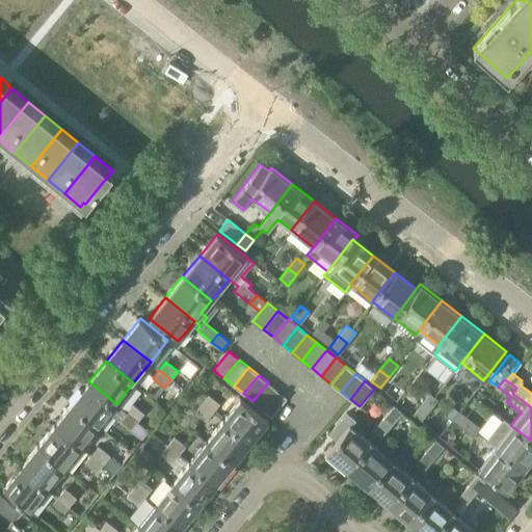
[(88,381),(72,402),(100,424),(109,413),(131,430),(138,421),(126,411),(116,404),(88,381)]
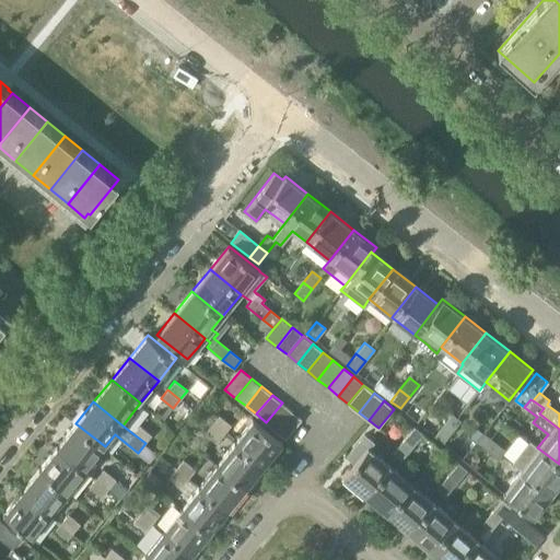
[(282,403),(266,422),(277,430),(292,410),(282,403)]
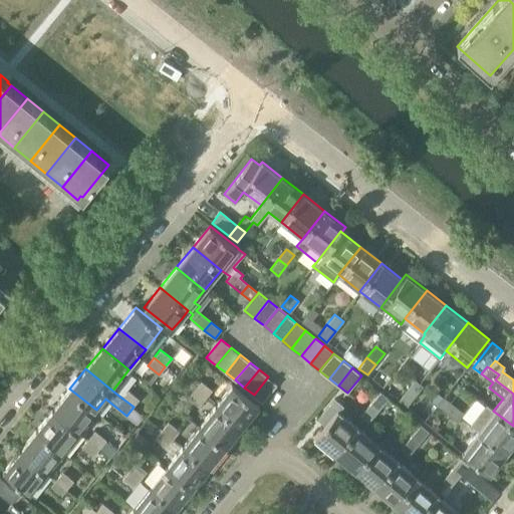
[(194,390),(205,399),(212,390),(190,371),(183,380),(194,390)]
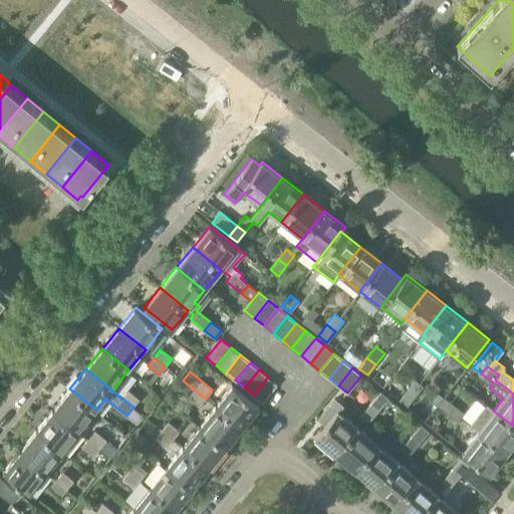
[(268,376),(254,395),(263,403),(278,384),(268,376)]
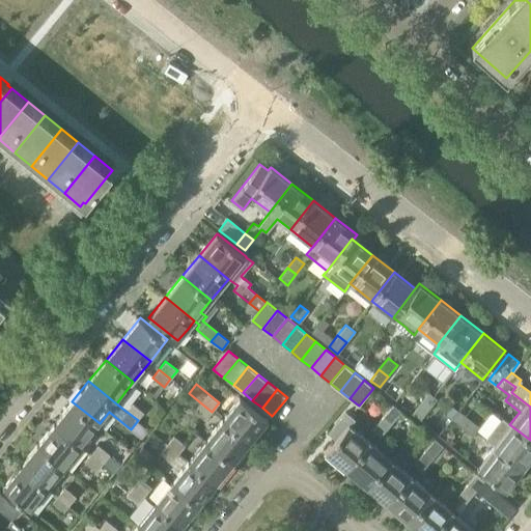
[(428,392),(420,403),(428,409),(437,398),(428,392)]
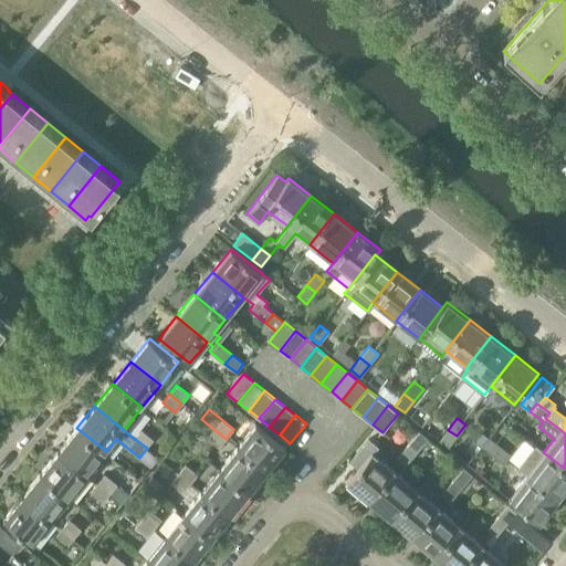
[(237,446),(266,470),(285,447),(255,422),(237,446)]
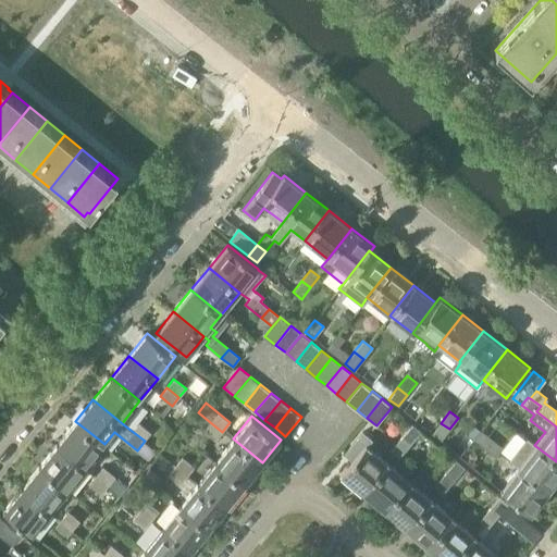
[(75,421),(58,443),(86,467),(104,444),(75,421)]
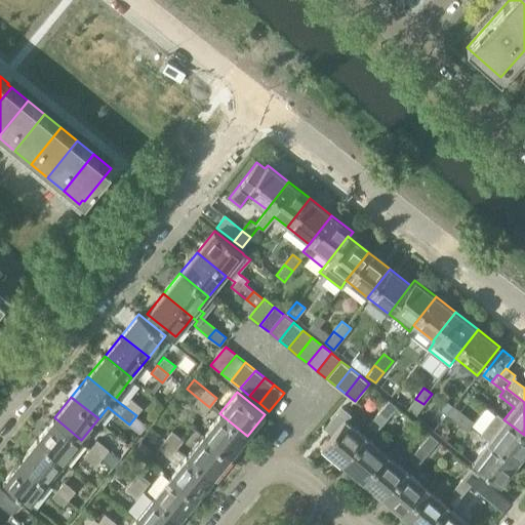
[(124,406),(136,415),(143,407),(130,398),(124,406)]
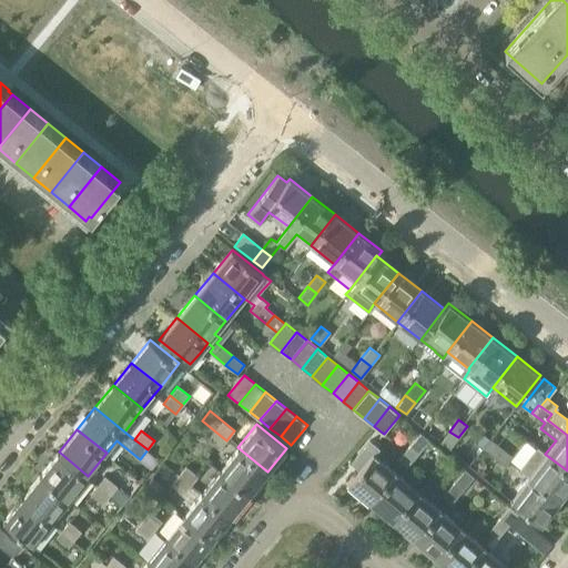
[(226,440),(214,430),(208,438),(220,448),(226,440)]
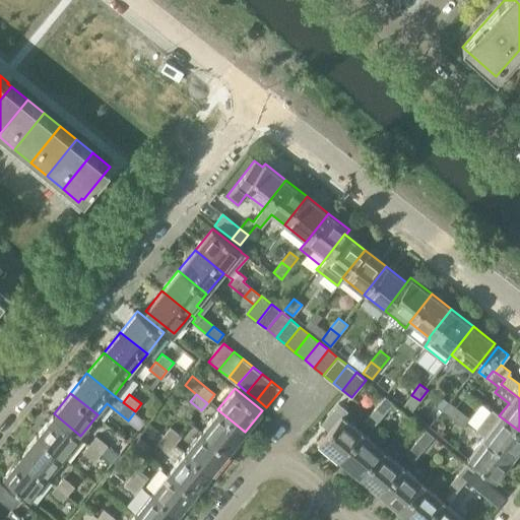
[(419,400),(411,395),(403,405),(411,411),(419,400)]
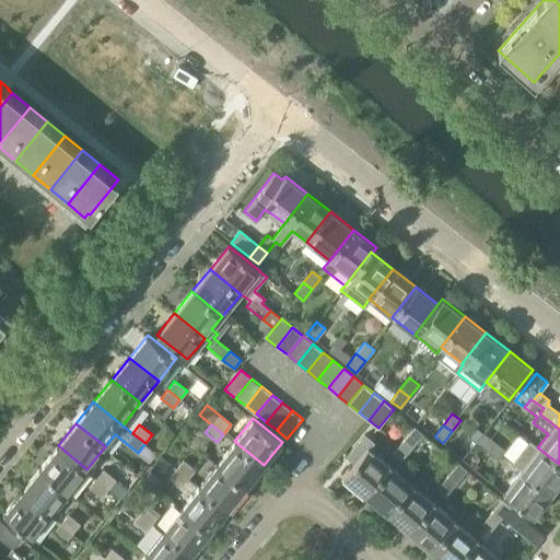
[(403,440),(411,446),(422,433),(413,427),(403,440)]
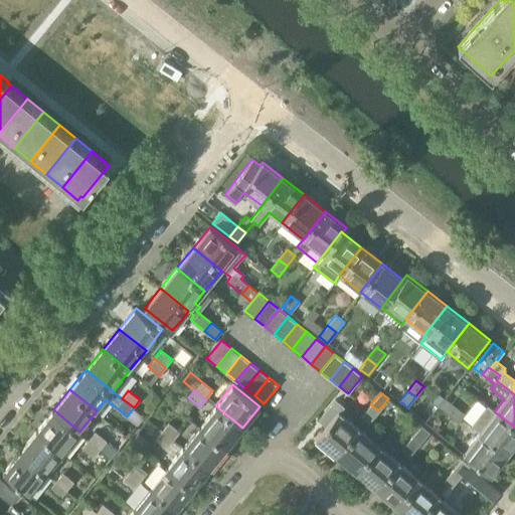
[(449,414),(455,406),(444,397),(437,405),(449,414)]
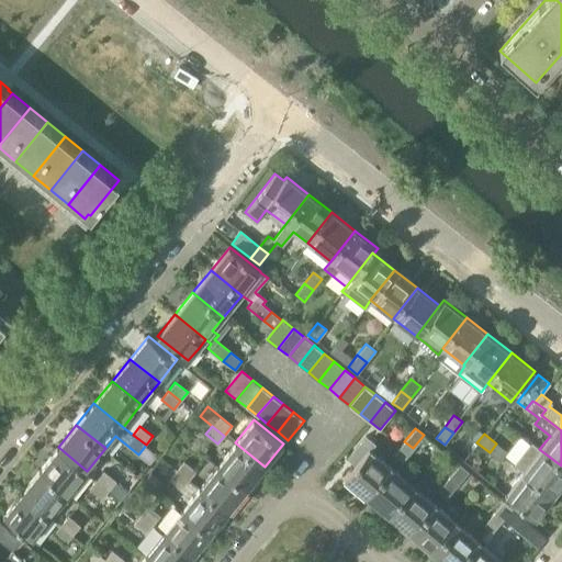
[(367,497),(391,468),(370,450),(374,444),(366,437),(348,458),(356,464),(344,479),(367,497)]
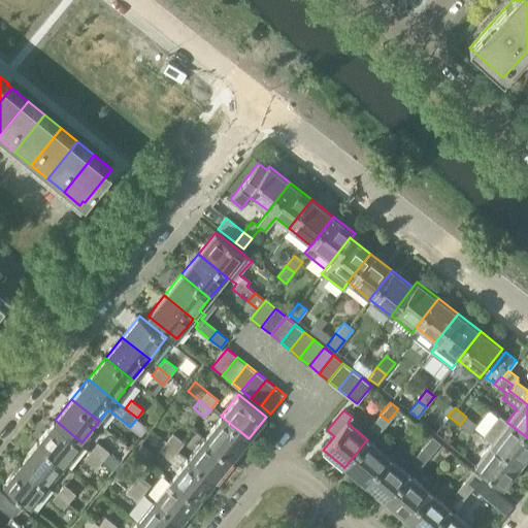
[(388,421),(380,415),(369,427),(377,433),(388,421)]
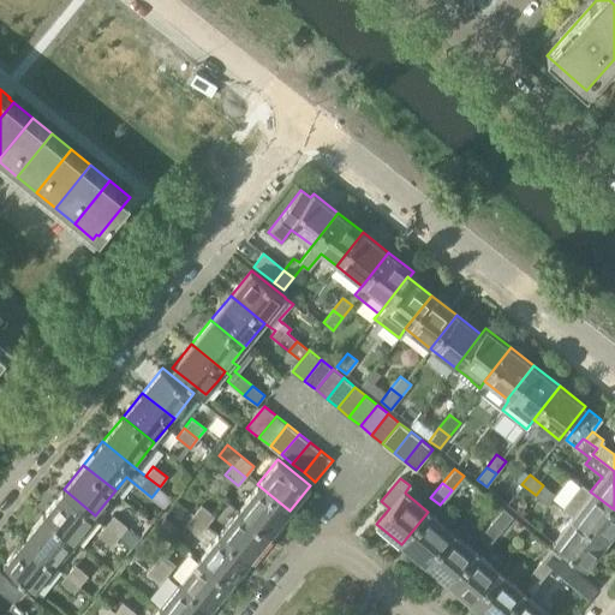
[(290,511),(257,484),(238,508),(270,535),(290,511)]
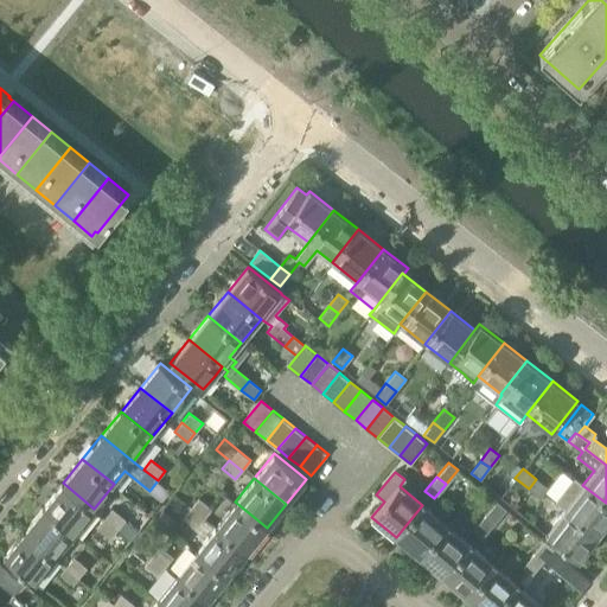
[(606,522),(606,503),(582,485),(573,478),(554,502),(563,510),(598,535),(606,522)]
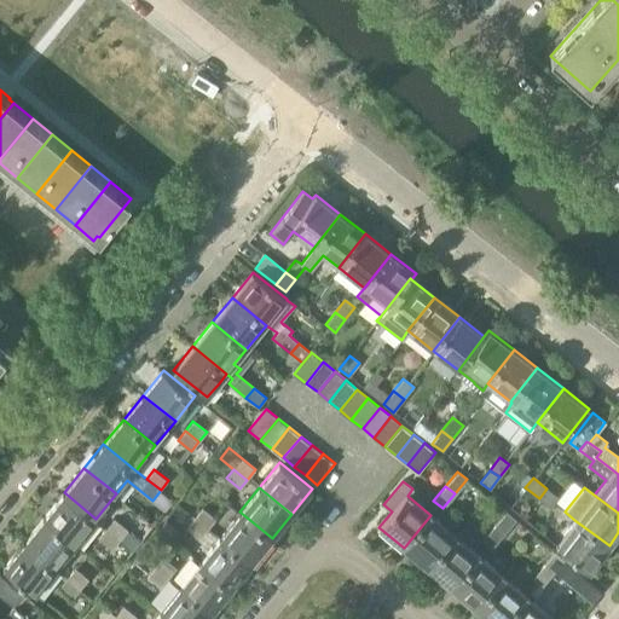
[(547,489),(539,498),(551,508),(560,498),(547,489)]
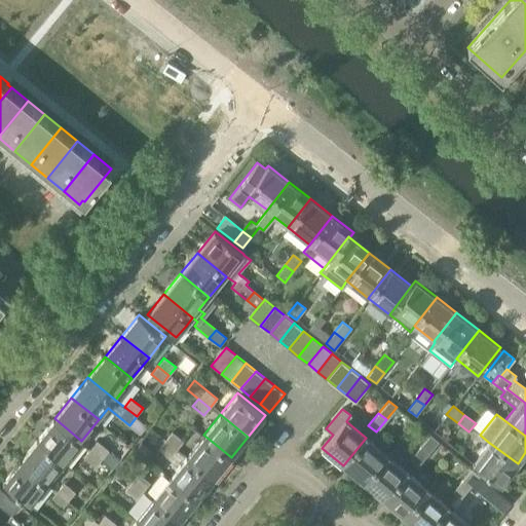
[(54,418),(38,440),(65,461),(81,441),(54,418)]
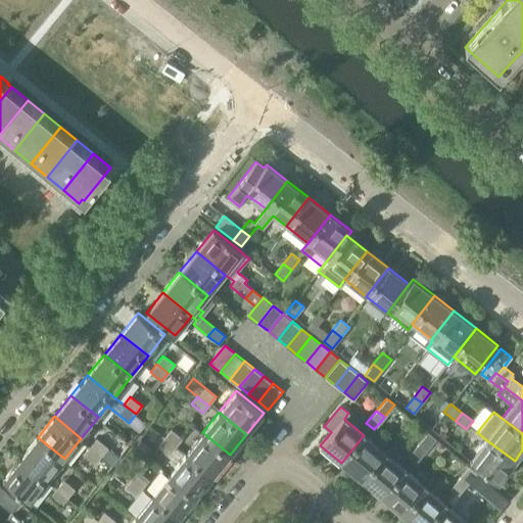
[(171,429),(163,437),(176,446),(182,438),(171,429)]
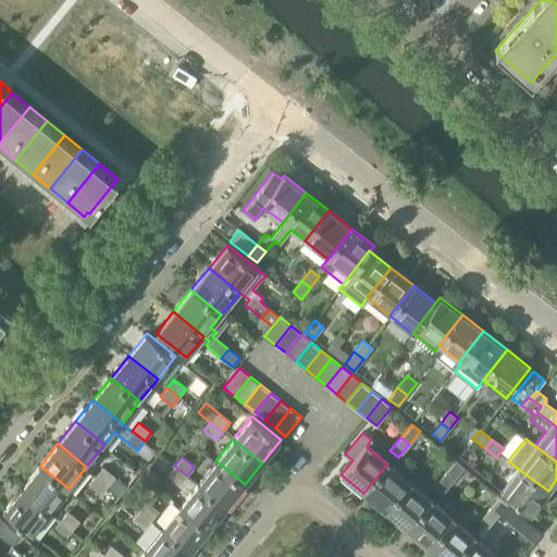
[(215,460),(198,482),(226,506),(245,484),(215,460)]
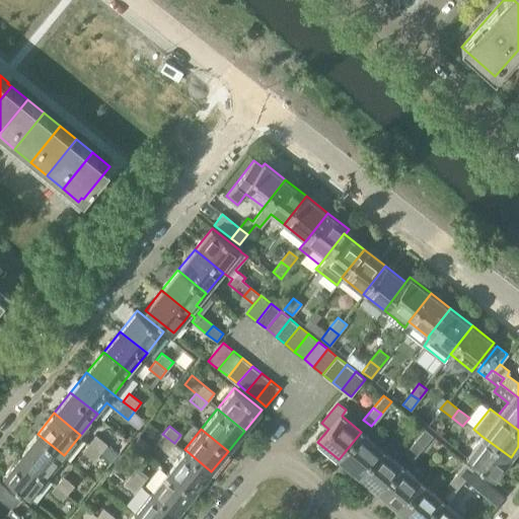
[(425,429),(415,441),(422,448),(432,436),(425,429)]
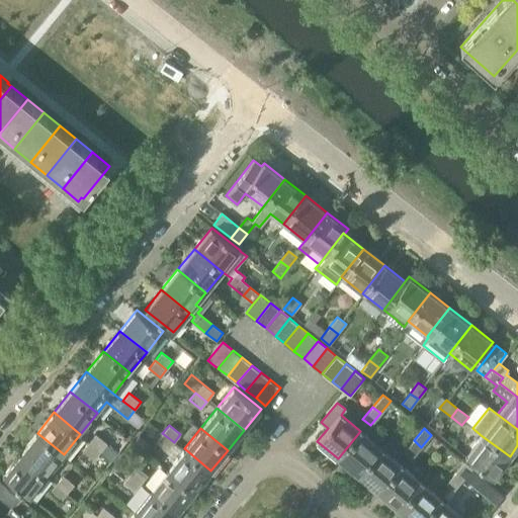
[(380,448),(360,431),(338,458),(357,476),(380,448)]
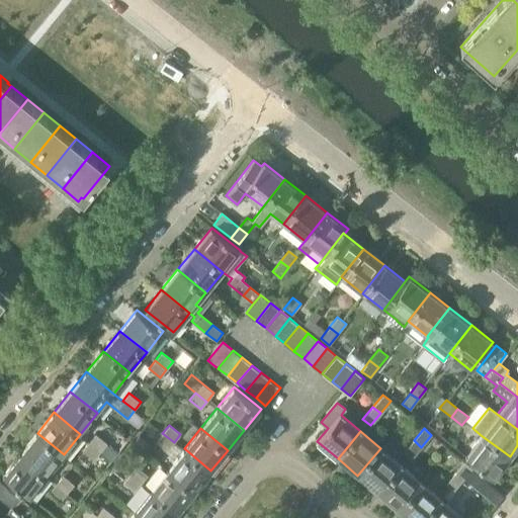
[(37,433),(21,453),(48,475),(64,454),(37,433)]
